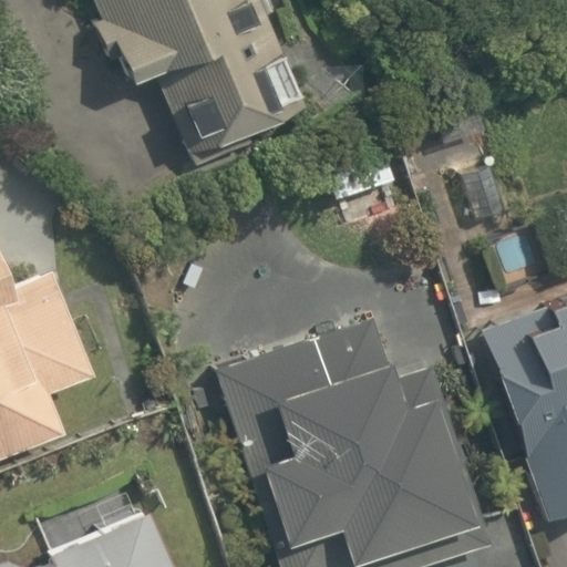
[(305,106),(265,0),(86,0),(121,92),(145,83),(172,155),(305,106)]
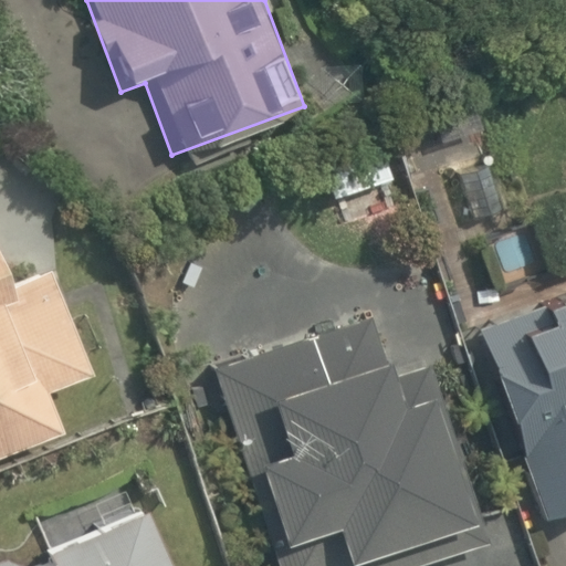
[(0,457),(56,437),(40,394),(93,374),(45,245),(10,259),(0,232),(0,457)]
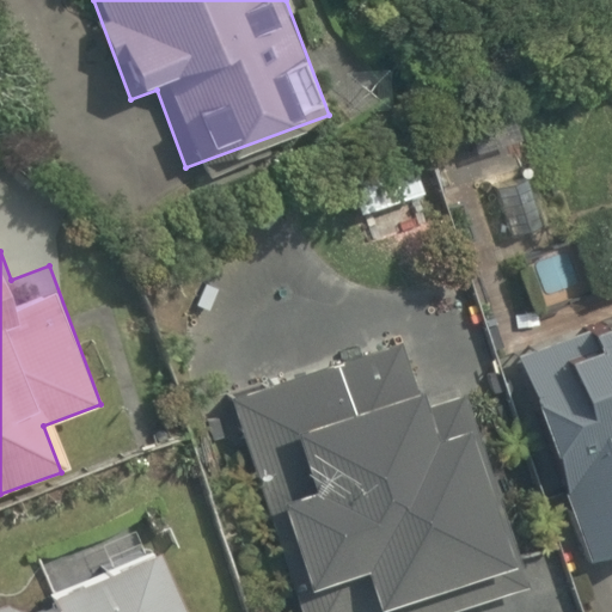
[(611,318),(519,352),(526,369),(597,569),(611,563),(611,318)]
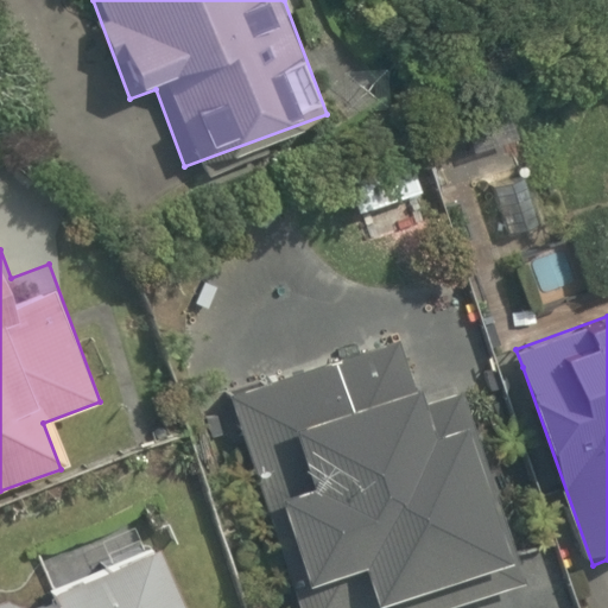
[(443,317),(222,394),(209,399),(282,607),(466,607),(537,583),(443,317)]
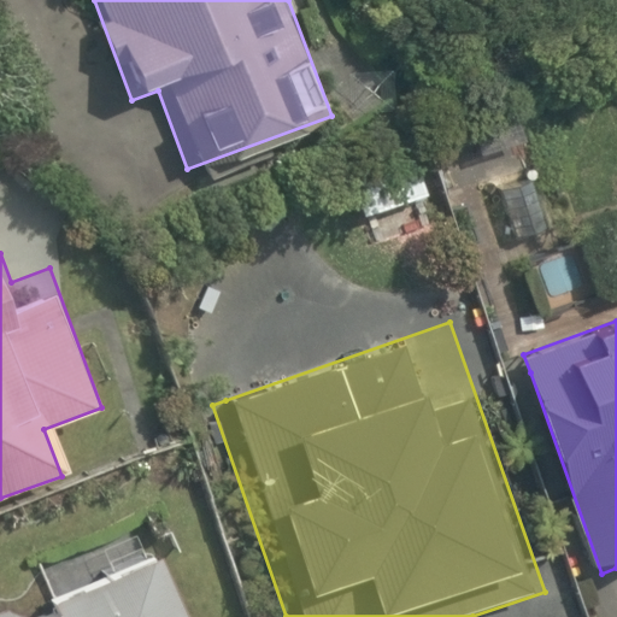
[(183,616),(158,553),(0,616),(183,616)]
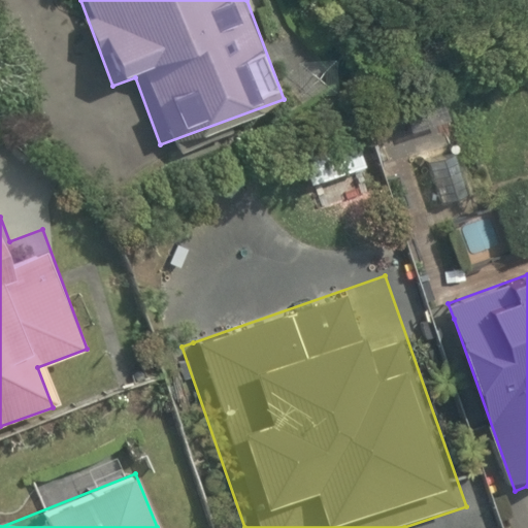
All buildings are outlined.
